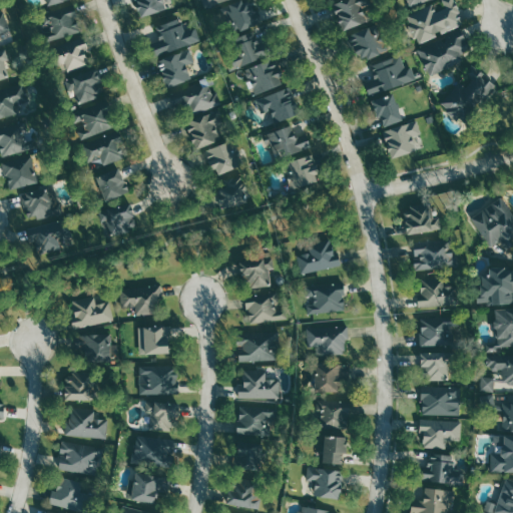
[(166,9),(162,0),(135,0),(141,16),(166,9)]
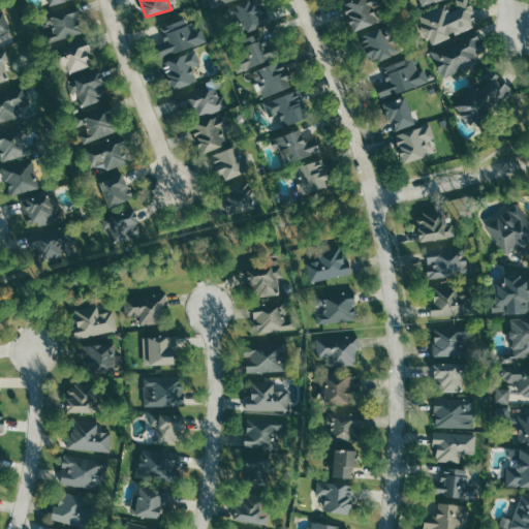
[(260,0),(246,0),(230,7),(242,34),(270,23),(260,0)]
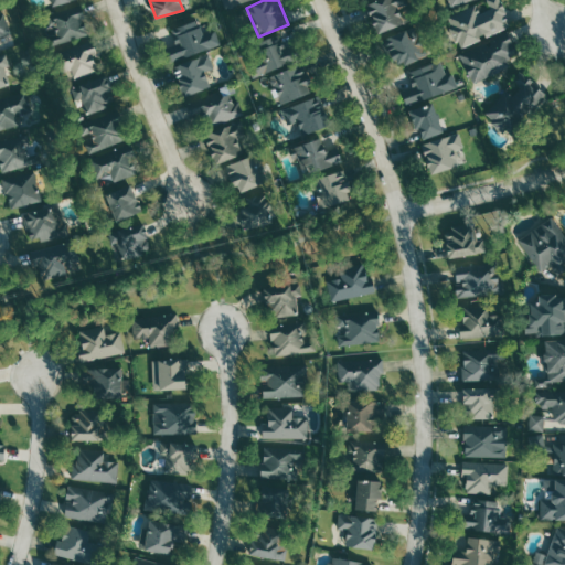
[(380,33),(405,22),(395,0),(365,0),(380,33)]
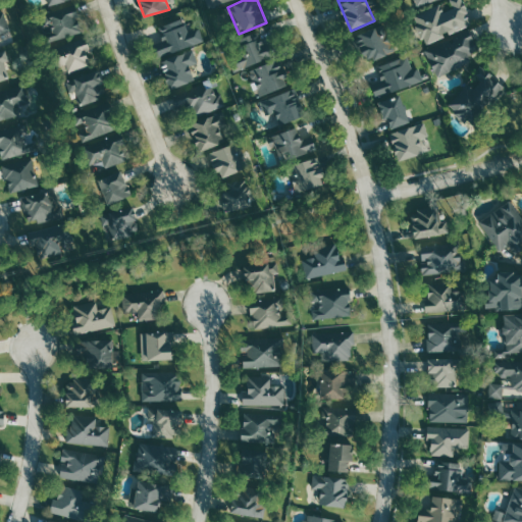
[(453,0),(413,15),(425,45),(445,38),(444,36),(473,23),(464,0),(453,0)]
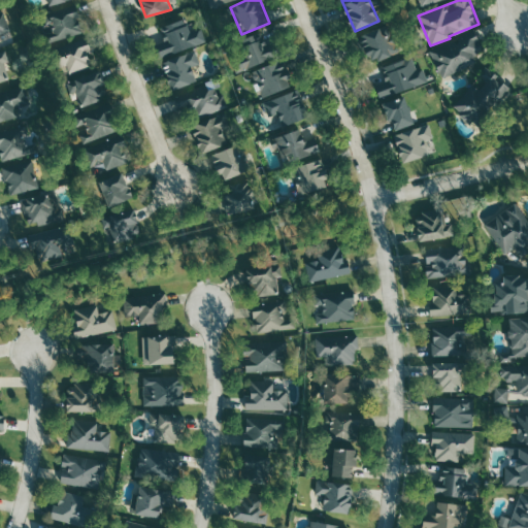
[(84,31),(74,7),(45,17),(55,41),(84,31)]
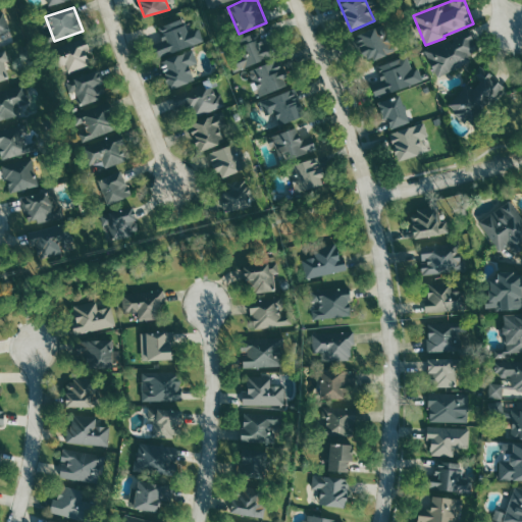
[(0,43),(0,32),(10,30),(5,12),(0,13),(0,44),(0,43)]
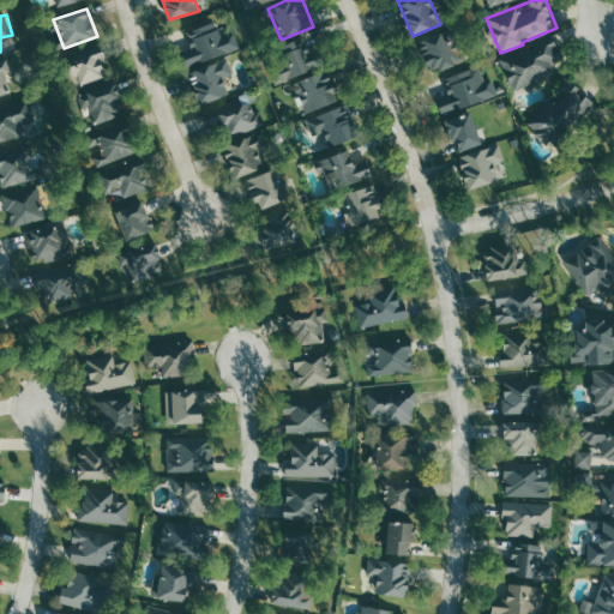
[(188,30),(193,41),(188,42),(193,54),(184,58),(187,66),(241,47),(235,31),(221,37),(215,20),(188,30)]
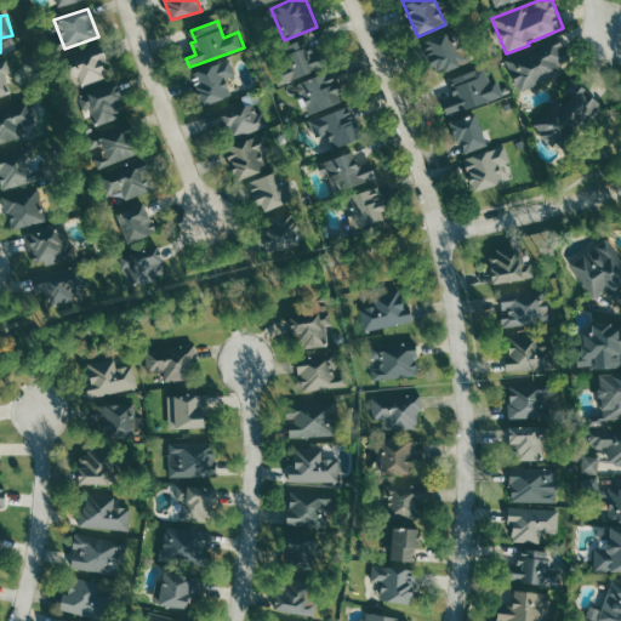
[(465,63),(453,30),(423,41),(436,74),(465,63)]
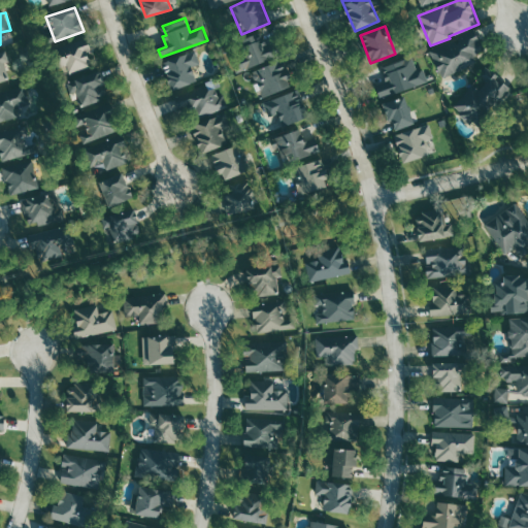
[(234,62),(237,71),(270,59),(261,32),(238,40),(244,58),(234,62)]
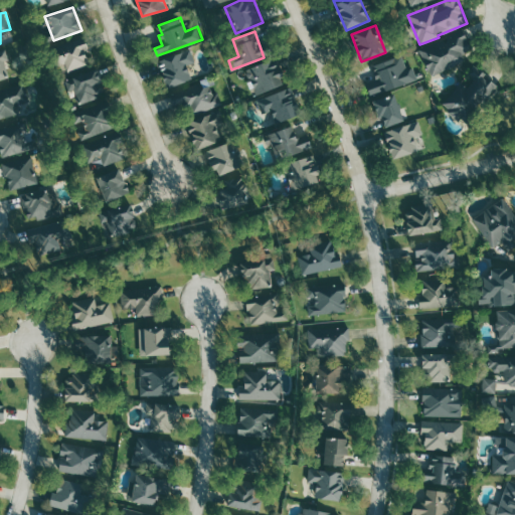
[(419,49),(431,75),(467,60),(464,53),(473,49),(465,31),(419,49)]
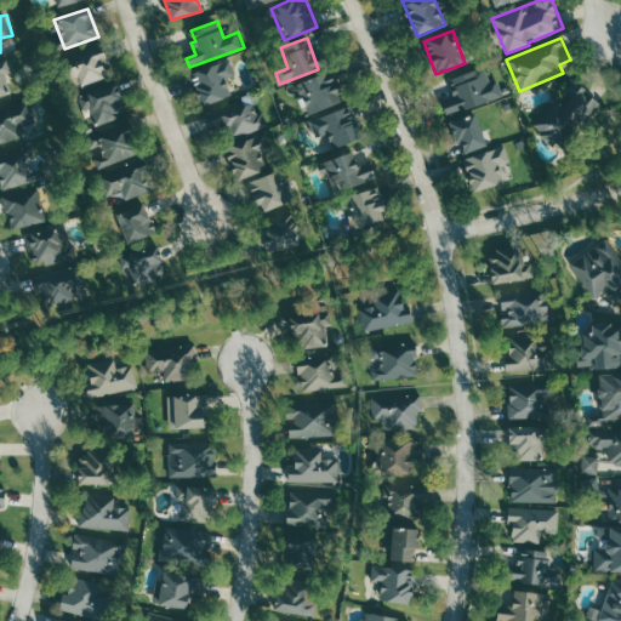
[(83,86),(107,79),(101,62),(108,60),(103,44),(73,53),(77,64),(64,68),(68,80),(80,77),(83,86)]
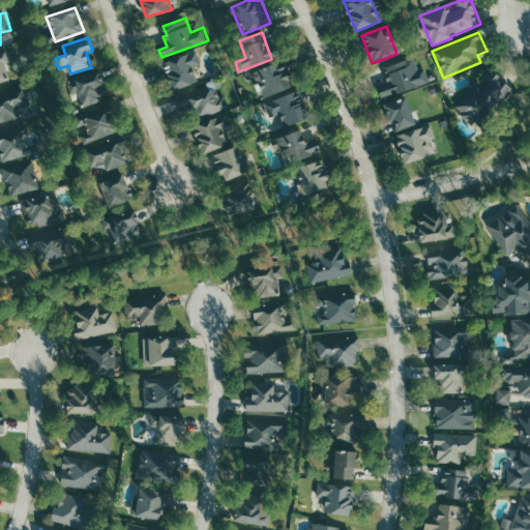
[(0,51),(0,81),(10,78),(4,63),(11,61),(5,49),(0,51)]
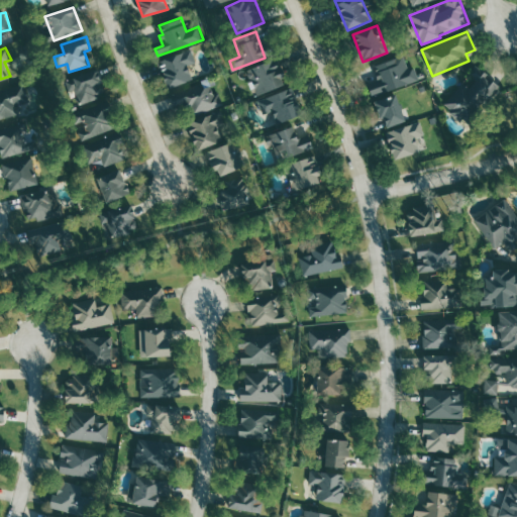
[(187,66),(197,62),(191,48),(158,62),(169,88),(193,79),(187,66)]
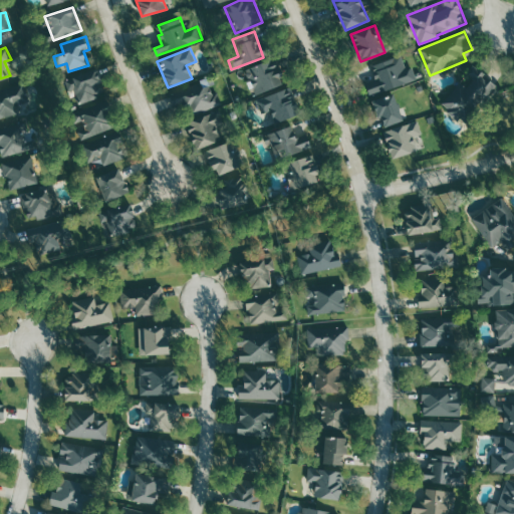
[(417,80),(413,66),(407,68),(403,55),(372,64),(377,80),(366,82),(369,94),(417,80)]
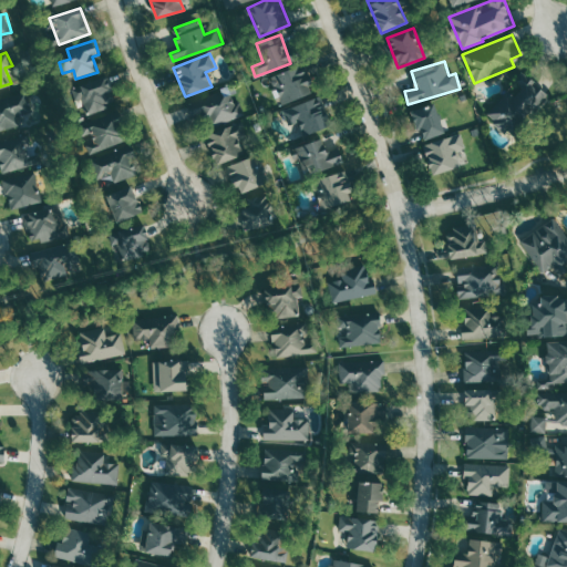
[(271,76),(284,104),(313,91),(301,63),(271,76)]
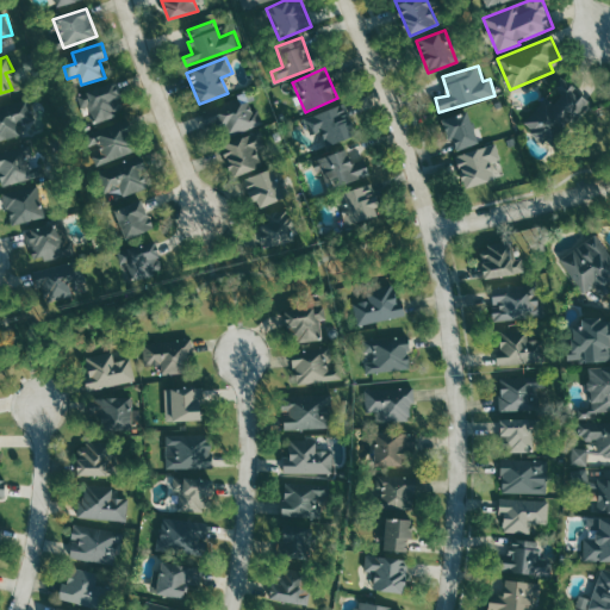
[(89,105),(95,123),(125,113),(114,81),(78,93),(82,107),(89,105)]
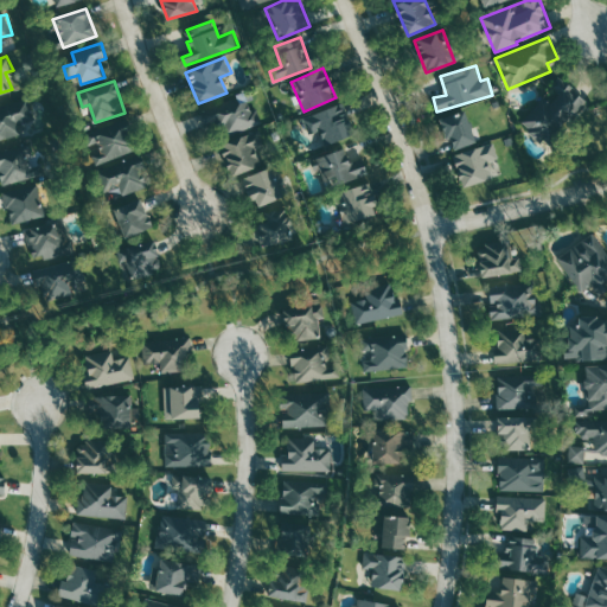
[(586,93),(557,81),(545,109),(529,103),(519,127),(550,140),(556,126),(570,132),(586,93)]
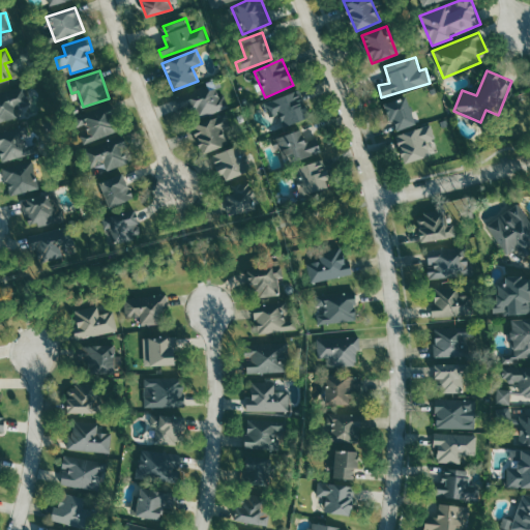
[(0,121),(19,117),(16,109),(30,105),(25,85),(0,91),(0,121)]
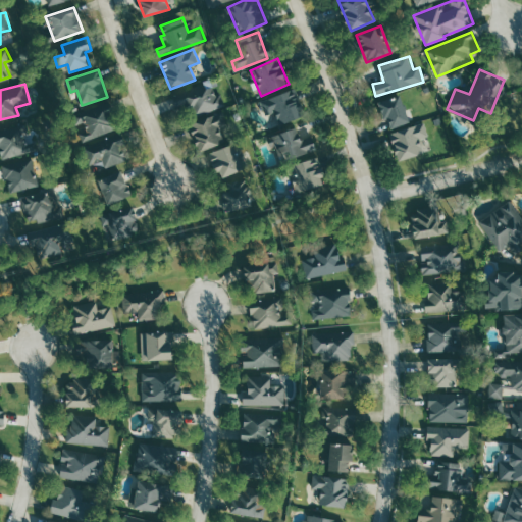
[(223,105),(215,85),(204,89),(204,87),(175,98),(181,113),(193,109),(196,116),(223,105)]
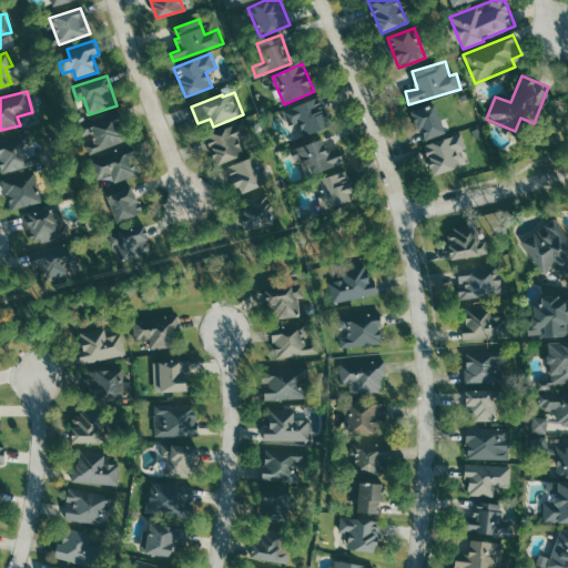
[(300,120),(305,134),(330,124),(318,95),(284,110),(291,124),(300,120)]
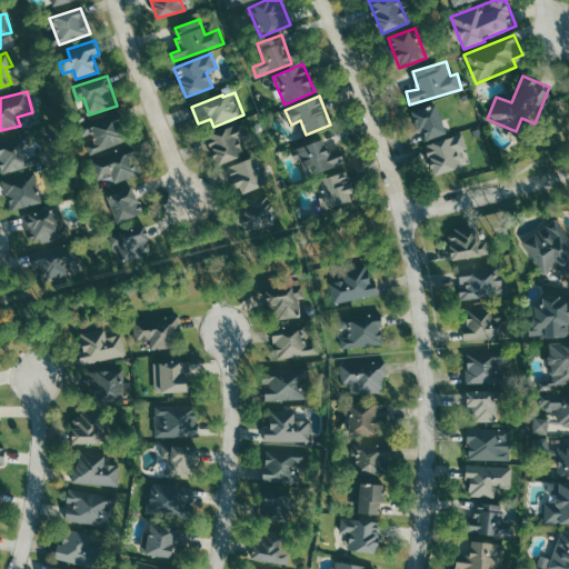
[(446,135),(438,103),(415,110),(421,140),(446,135)]
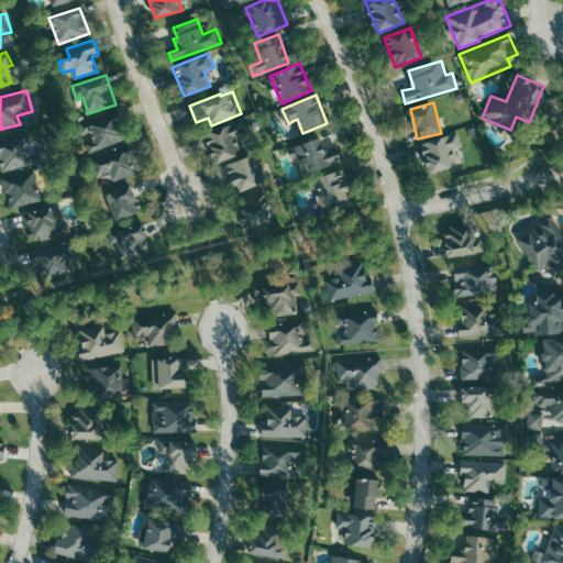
[(79,125),(84,139),(85,139),(89,153),(124,141),(114,113),(79,125)]
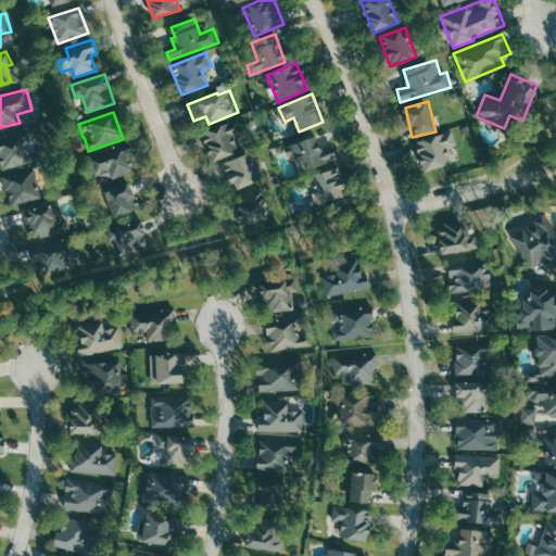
[(241,151),(231,121),(202,130),(212,161),(241,151)]
